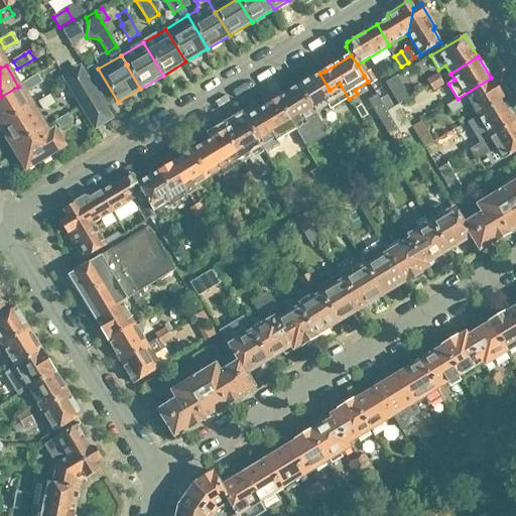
[(93,66),(86,69),(95,84),(101,80),(93,66)]
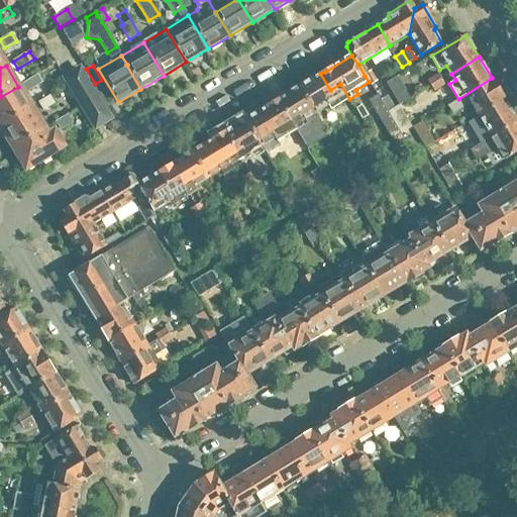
[(110,119),(80,70),(65,78),(95,128),(110,119)]
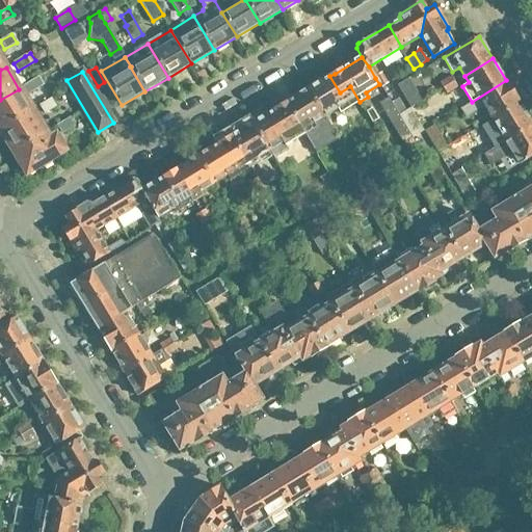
[(380,74),(375,78),(379,84),(381,88),(388,84),(380,74)]
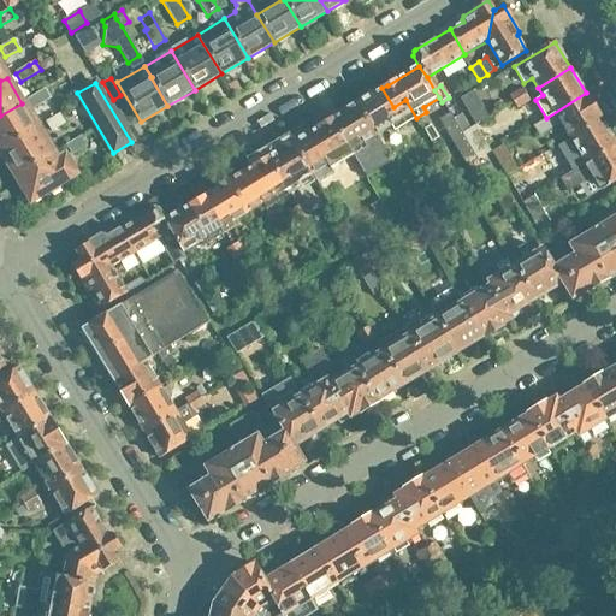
[(381,88),(356,104),(375,136),(391,128),(394,131),(408,123),(416,118),(406,100),(394,107),(381,88)]
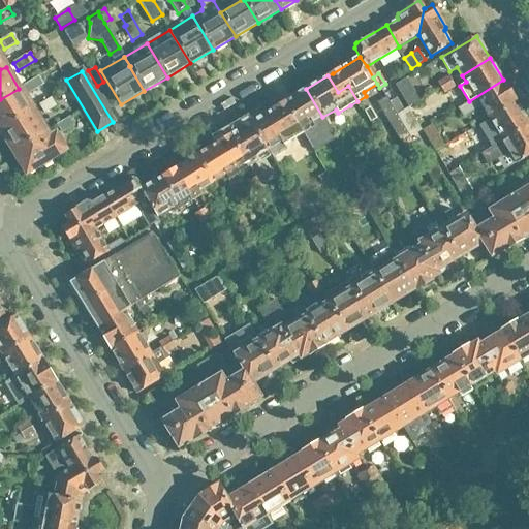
[(441,88),(452,82),(448,76),(438,83),(441,88)]
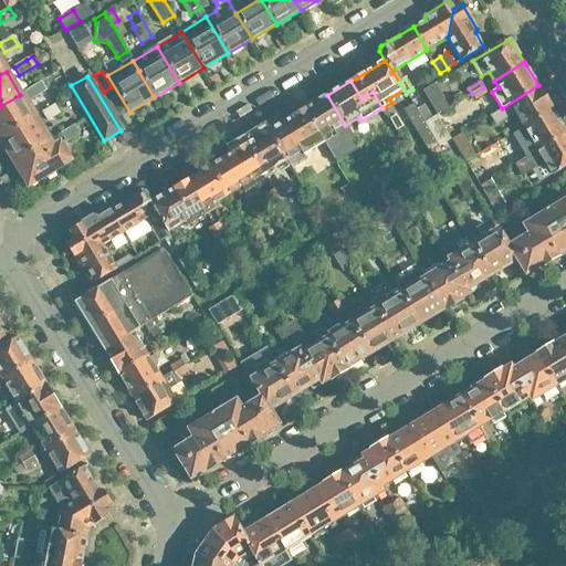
[(45,91),(41,83),(28,91),(33,98),(45,91)]
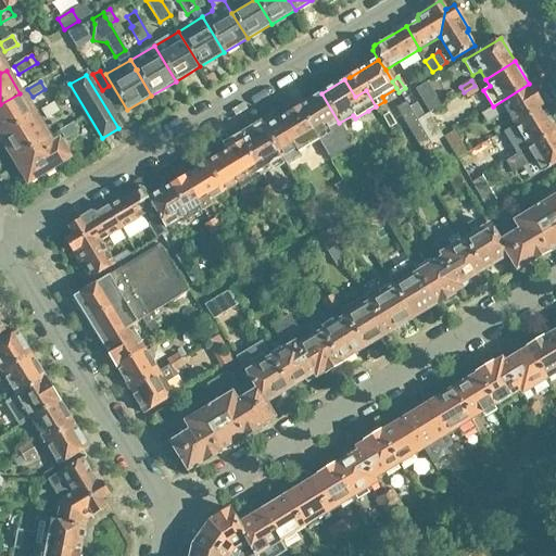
[(514,125),(543,108),(529,84),(493,106),(481,114),(487,123),(506,112),(514,125)]
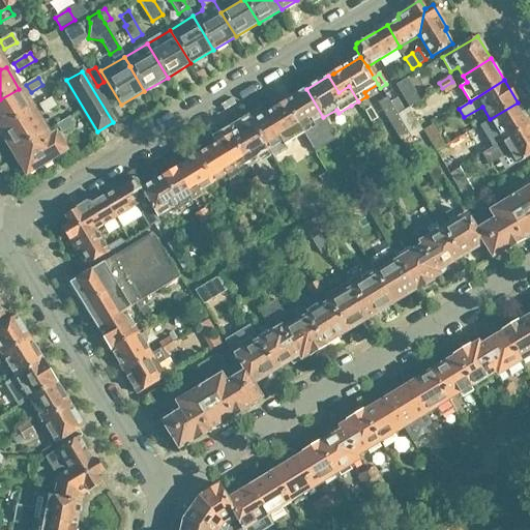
[(445,93),(455,87),(452,82),(442,88),(445,93)]
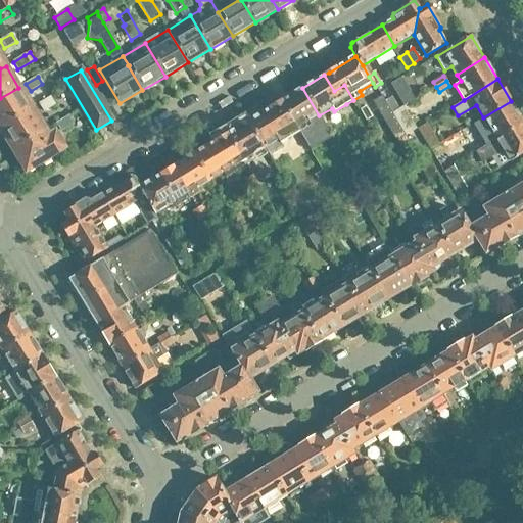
[(0,128),(32,109),(18,88),(0,98),(0,128)]
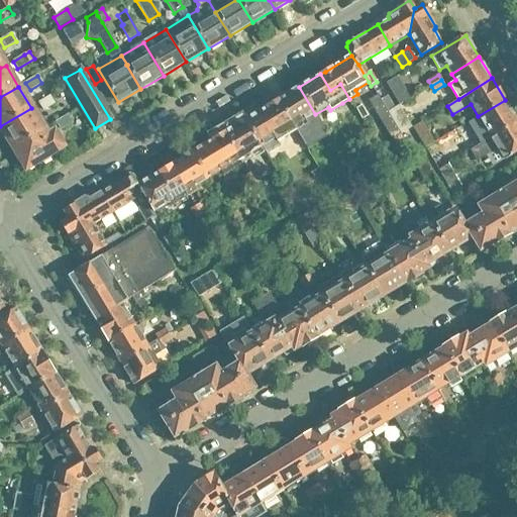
[(274,97),(264,103),(267,107),(277,122),(287,116),(296,131),(307,148),(313,144),(311,140),(326,132),(315,114),(299,87),(277,101),(274,97)]
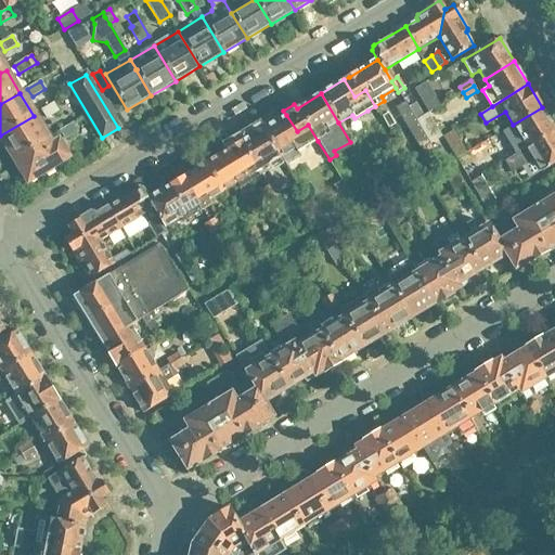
[(440,105),(434,94),(422,102),(428,113),(440,105)]
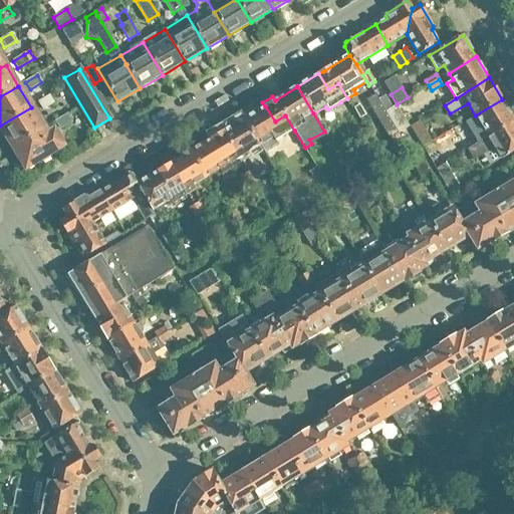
[(399,133),(386,110),(375,94),(366,100),(393,145),(403,140),(399,133)]
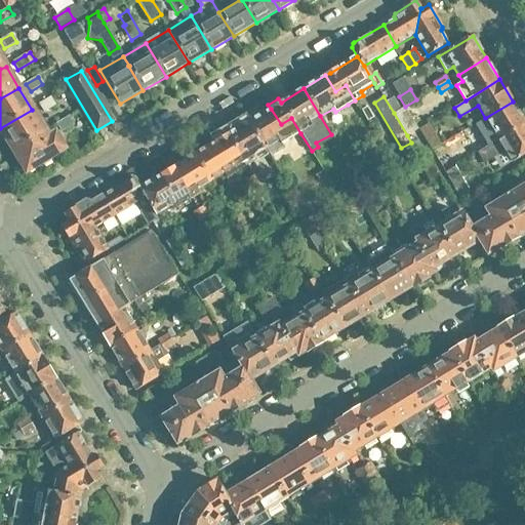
[(55,106),(50,97),(39,105),(44,113),(55,106)]
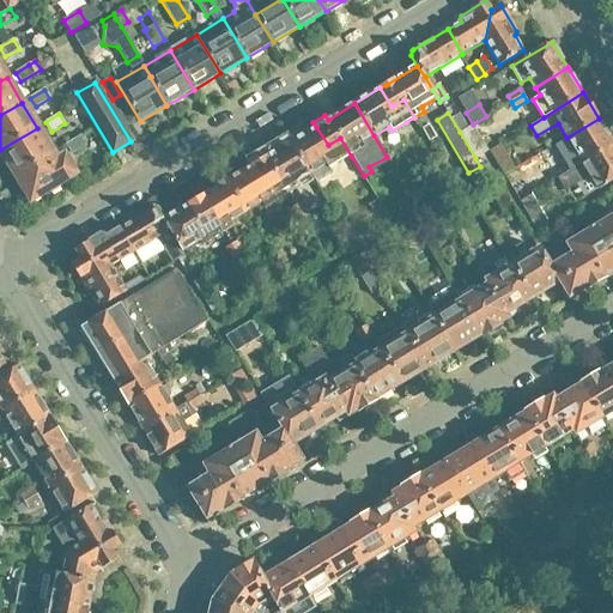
[(612,144),(612,140),(599,119),(566,138),(560,141),(575,167),(576,168),(612,144)]
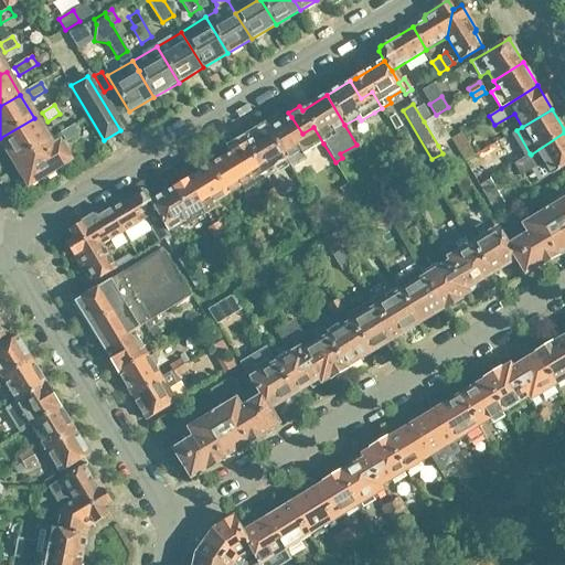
[(436,115),(424,121),(438,146),(450,138),(446,131),(450,129),(444,118),(439,121),(436,115)]
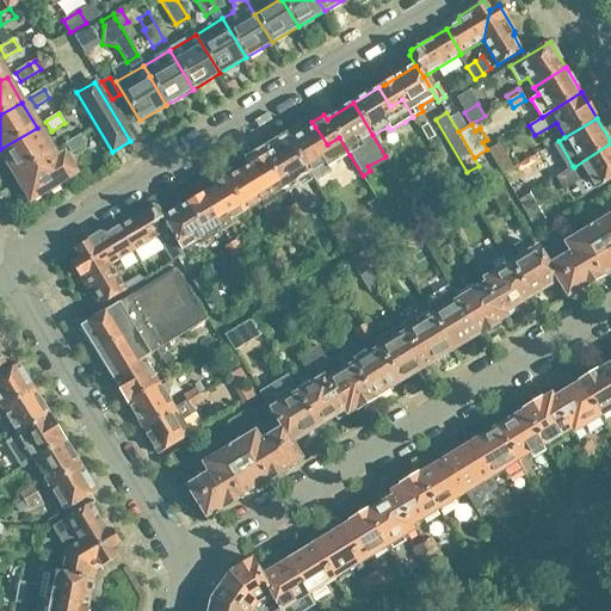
[(421,144),(434,137),(427,125),(414,133),(421,144)]
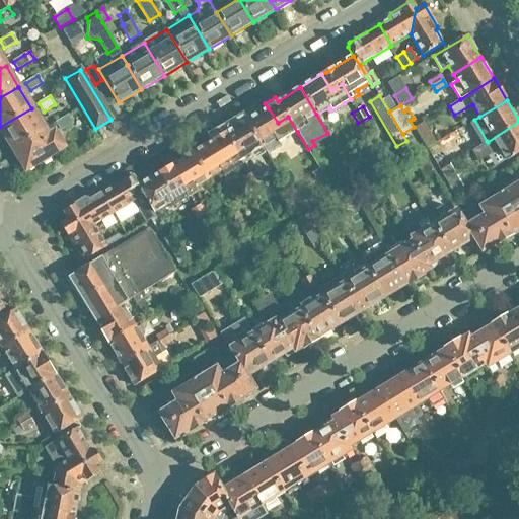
[(268,107),(246,121),(263,148),(268,155),(282,147),(279,143),(290,136),(297,132),(288,117),(278,123),(268,107)]
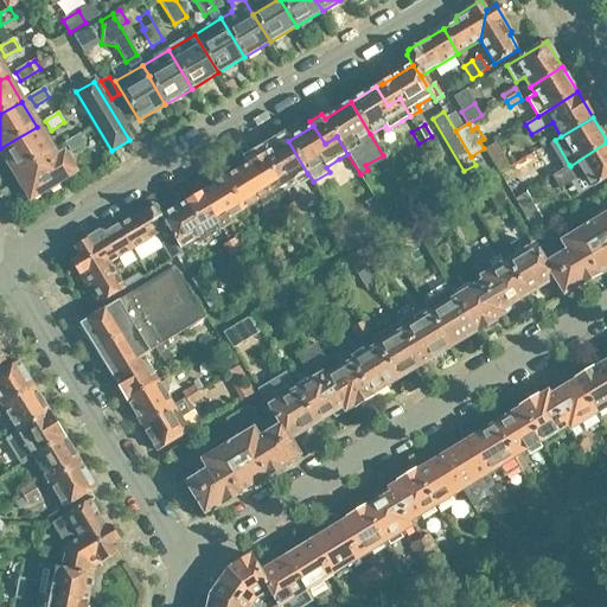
[(37,127),(0,148),(7,160),(5,164),(10,172),(13,172),(14,174),(52,152),(52,151),(37,127)]
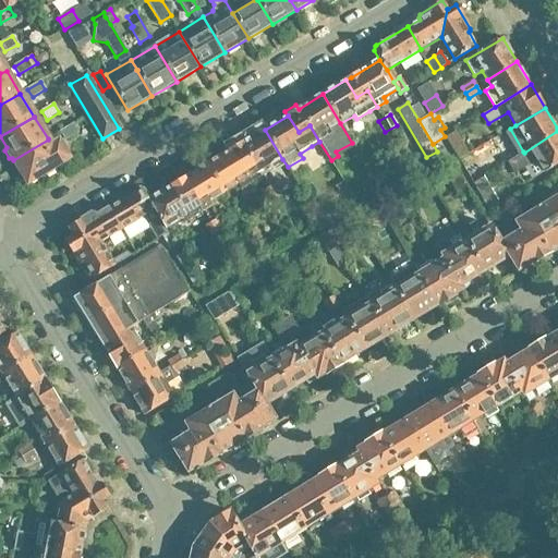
[(76,132),(72,123),(60,131),(64,140),(76,132)]
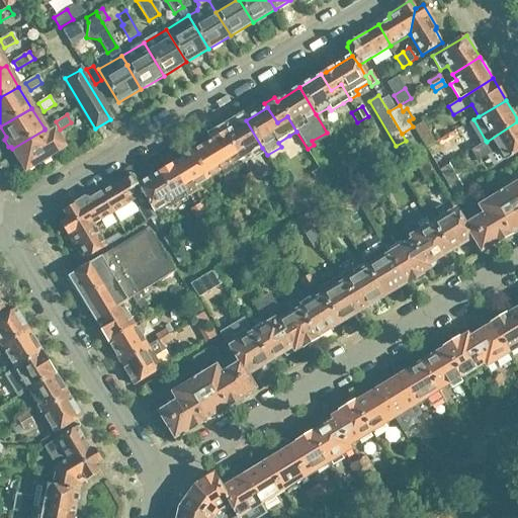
[(246,120),(212,140),(223,156),(234,149),(243,164),(251,159),(249,156),(262,148),(246,120)]
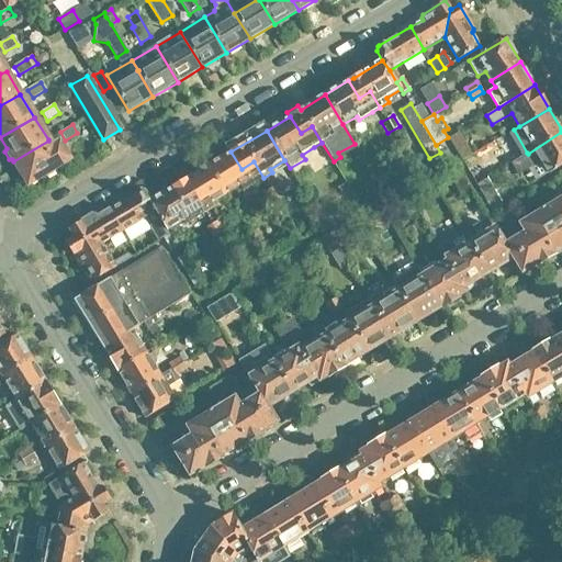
[(540,161),(548,173),(561,164),(561,132),(528,154),(527,153),(521,156),(523,157),(512,164),(518,175),(540,161)]
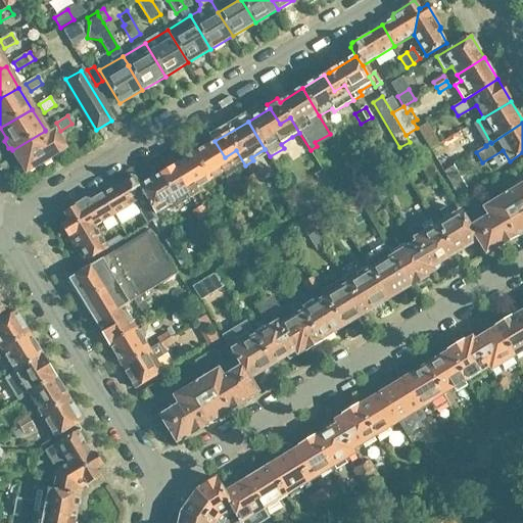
[(418,130),(430,150),(439,144),(427,125),(418,130)]
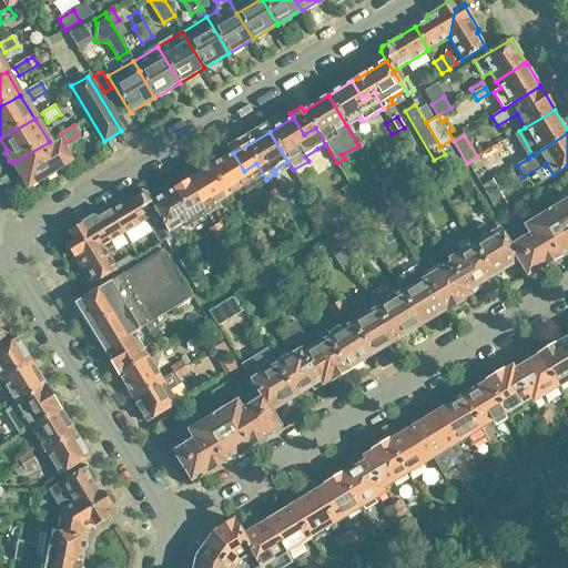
[(56,170),(70,161),(60,144),(53,149),(49,142),(13,163),(20,173),(19,176),(23,184),(28,184),(29,186),(44,178),(48,179),(54,174),(56,170)]
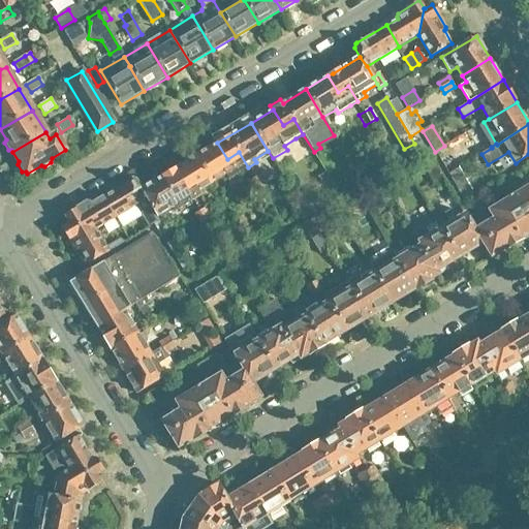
[(217,143),(196,156),(213,184),(225,177),(227,180),(248,167),(239,152),(227,159),(217,143)]
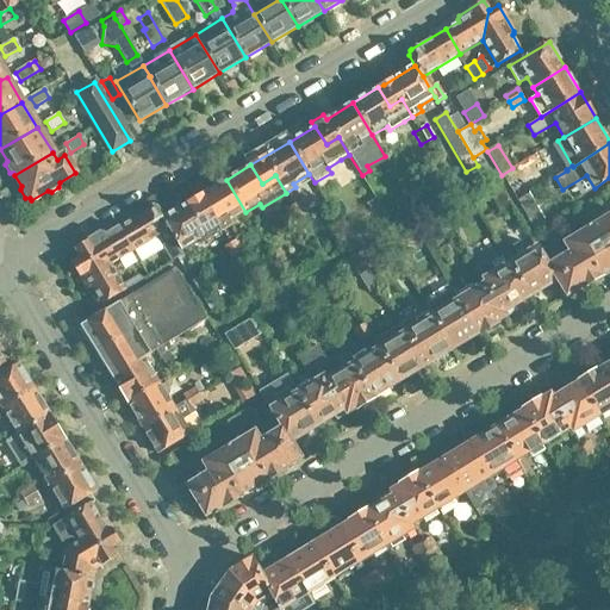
[(567,170),(566,169),(564,165),(552,172),(555,178),(567,170)]
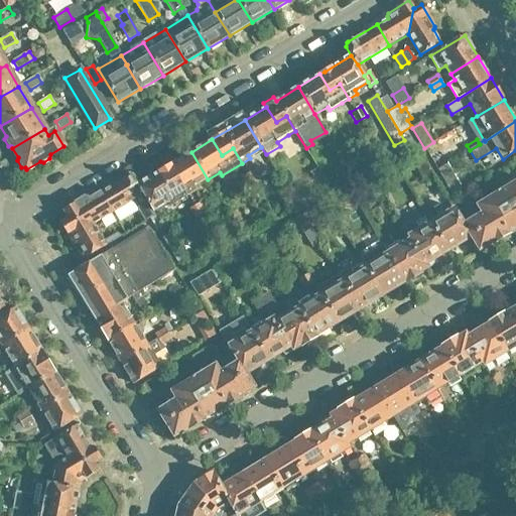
[(191,152),(158,172),(167,188),(178,181),(187,197),(196,191),(194,188),(208,179),(191,152)]
